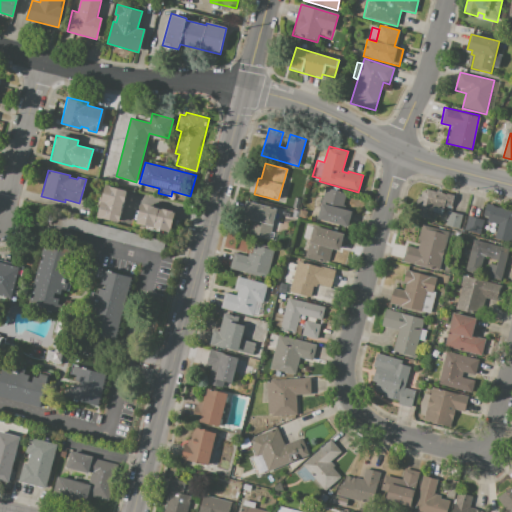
[(104,184),(127,190),(118,222),(96,216),(104,184)]
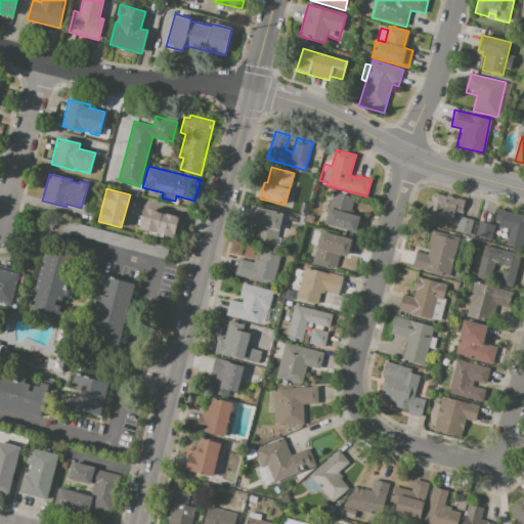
[(423,220),(431,189),(466,200),(462,213),(454,211),(452,220),(442,217),(440,225),(423,220)]
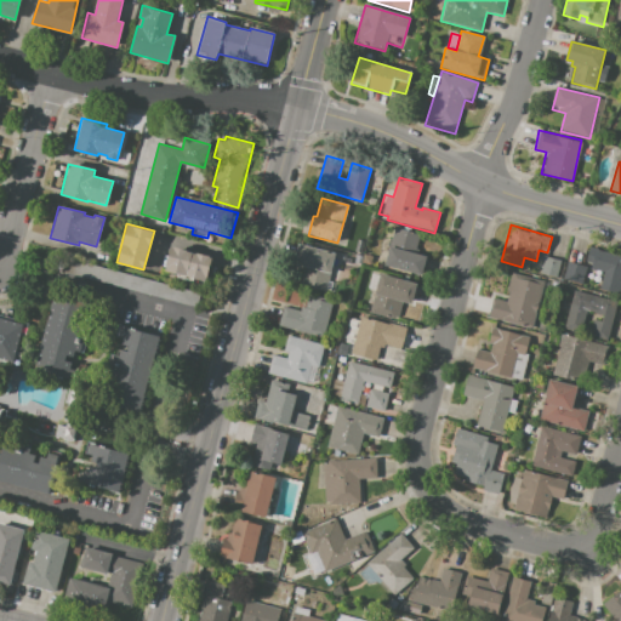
[(394,228),(420,234),(415,250),(427,254),(421,275),(385,266),(394,228)]
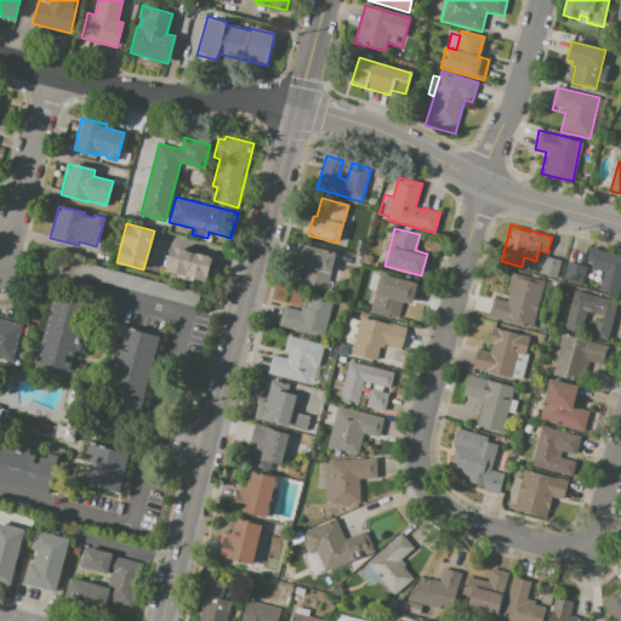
[(298,244),(336,254),(326,292),(301,285),(306,268),(294,265),(298,244)]
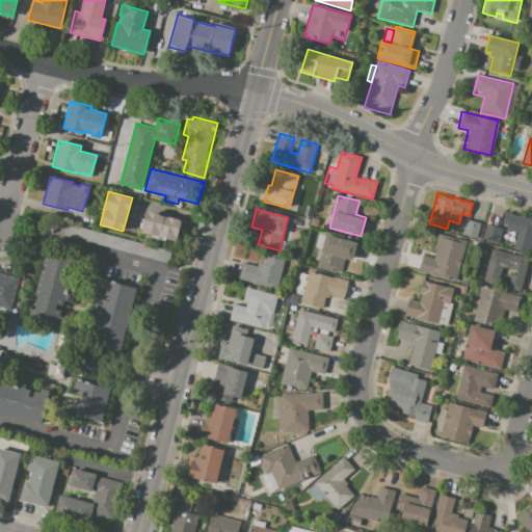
[(141,232),(147,212),(149,212),(149,211),(161,214),(160,215),(167,217),(168,215),(180,218),(179,220),(182,221),(177,241),(166,238),(165,241),(151,237),(151,234),(141,232)]
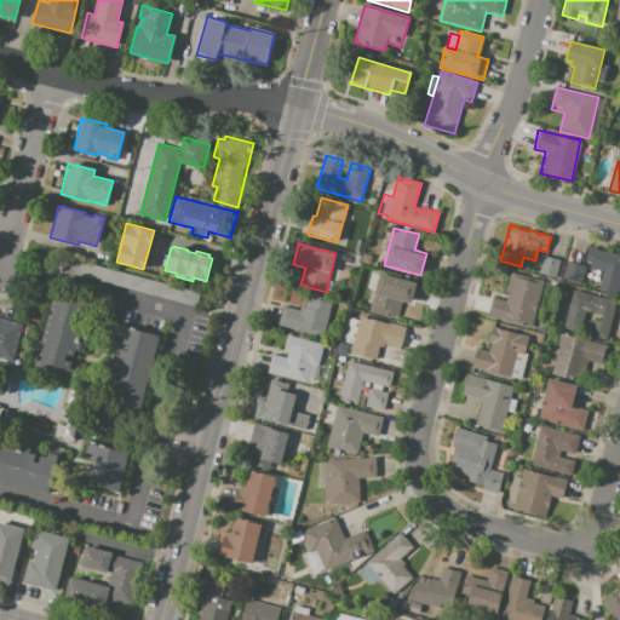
[(589,246),(619,254),(619,286),(618,294),(598,290),(603,271),(590,268),(591,264),(585,263),(589,246)]
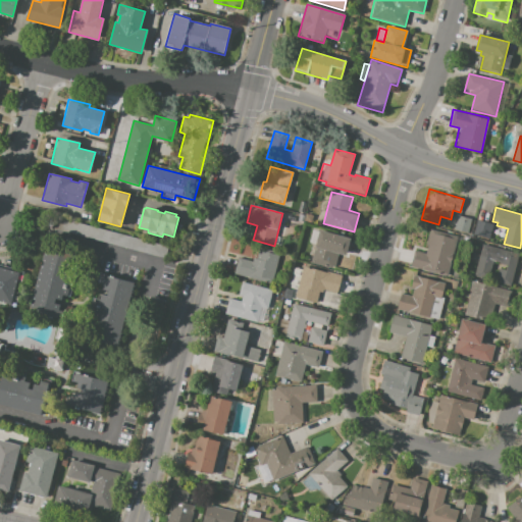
[(316,216),(314,223),(305,221),(307,214),(316,216)]
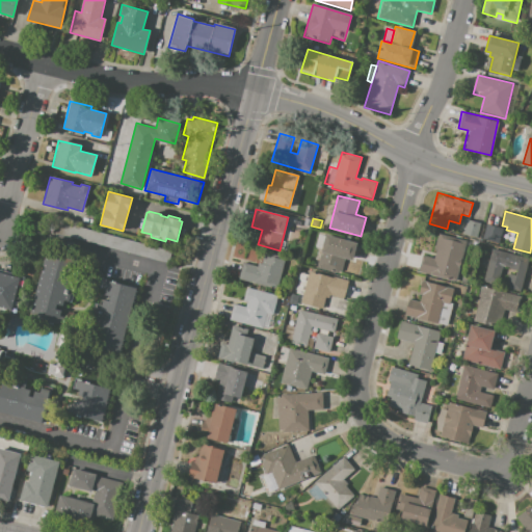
[(462,235),(467,219),(480,222),(476,238),(462,235)]
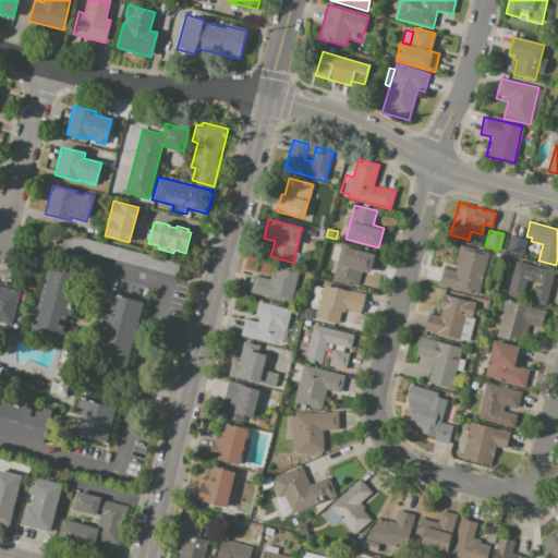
[(177,276),(57,244),(60,232),(180,264),(177,276)]
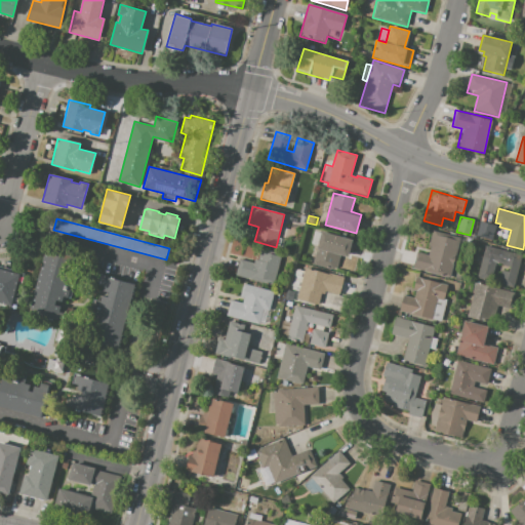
[(477,234),(480,221),(496,226),(492,238),(477,234)]
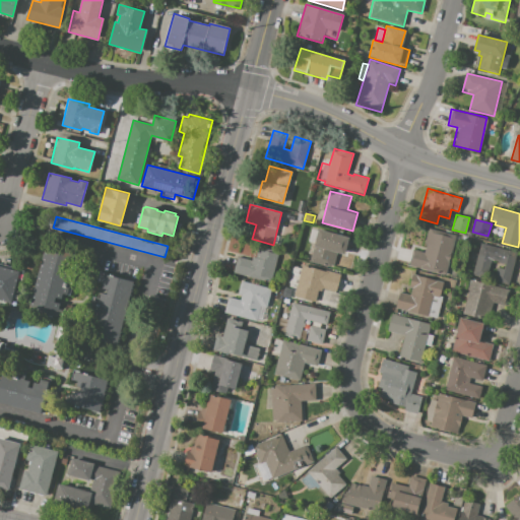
[(446,274),(408,265),(412,250),(425,253),(428,244),(424,244),(428,228),(457,236),(446,274)]
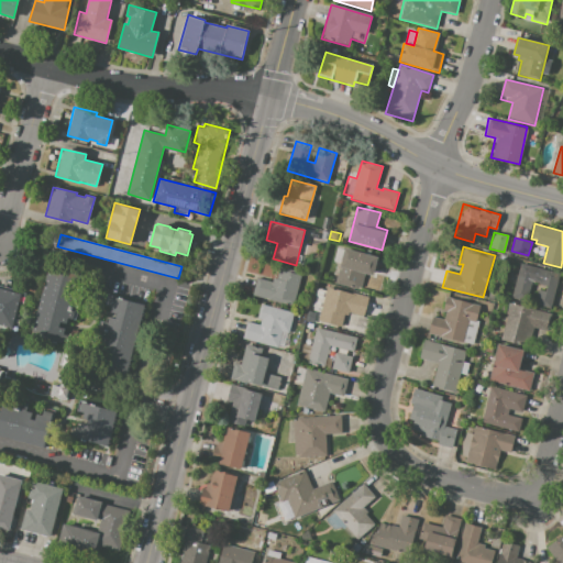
[(377,256),(373,275),(365,273),(361,290),(335,284),(345,249),(377,256)]
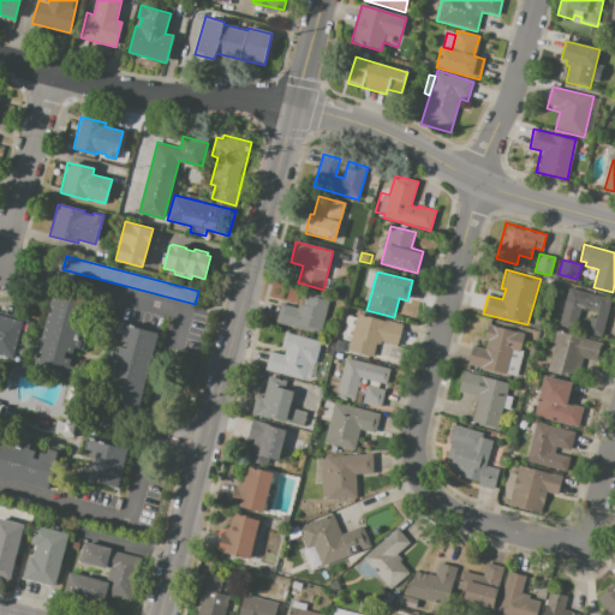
[(613,298),(602,336),(585,333),(591,311),(581,309),(575,330),(559,326),(569,286),(613,298)]
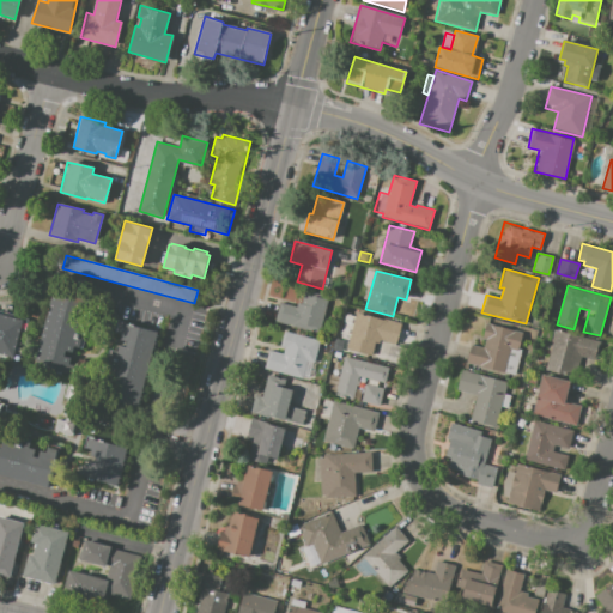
[(34,366),(54,291),(85,299),(77,331),(90,334),(86,350),(73,346),(71,352),(67,352),(66,357),(70,358),(68,364),(73,365),(70,376),(34,366)]
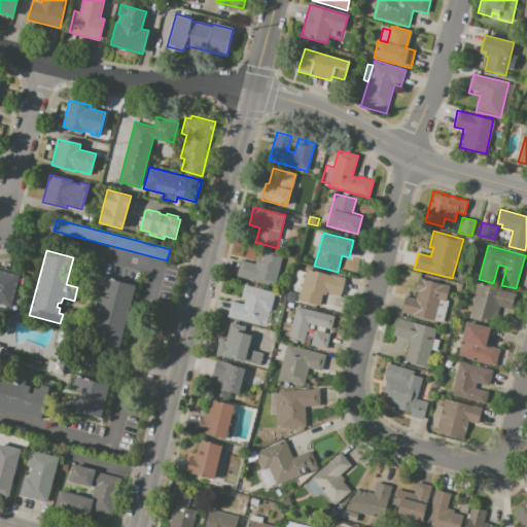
[(282,255),(274,287),(237,277),(241,260),(254,264),(255,260),(258,260),(261,250),(282,255)]
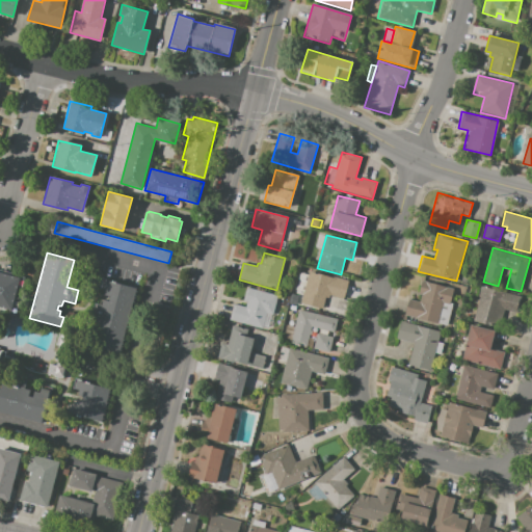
[(310,271),(347,282),(342,298),(329,295),(328,299),(324,298),(322,309),(301,303),(310,271)]
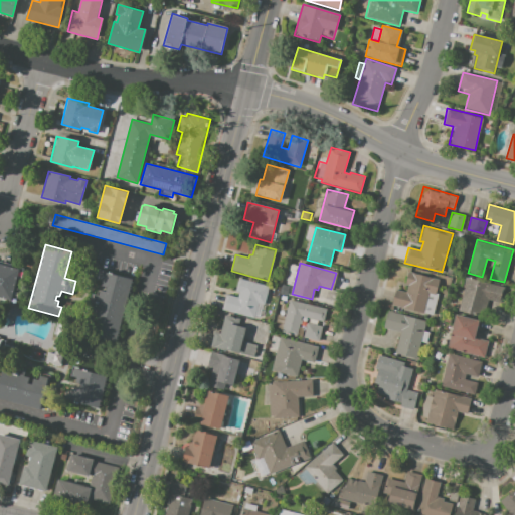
[(291,264),(298,266),(294,283),(286,281),(291,264)]
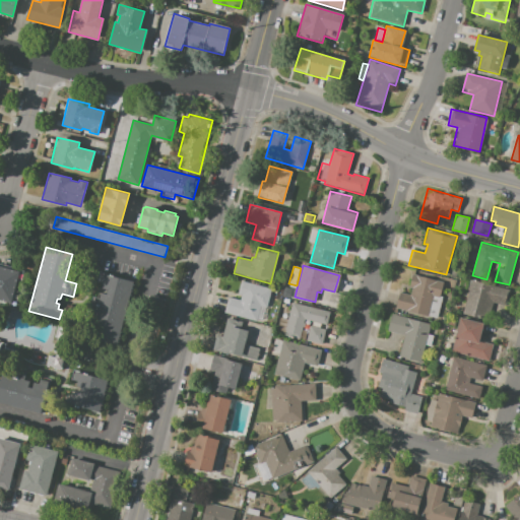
[(0,267),(18,272),(10,304),(0,301),(0,267)]
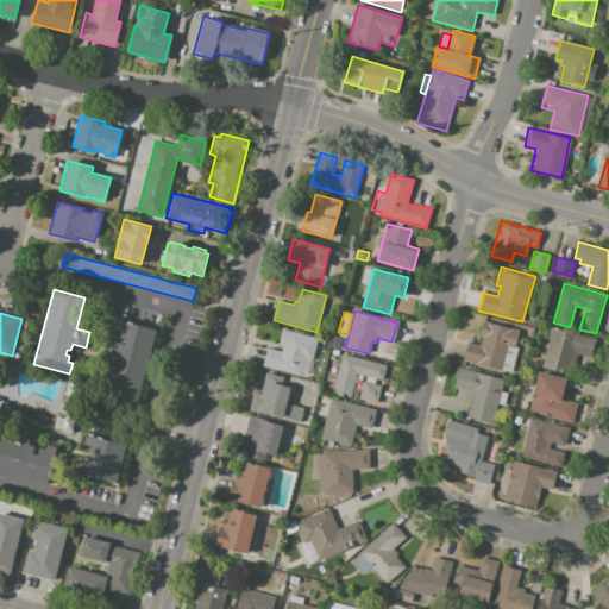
[(137,406),(98,396),(111,349),(115,350),(118,344),(124,345),(125,340),(119,338),(120,332),(114,331),(118,319),(157,330),(137,406)]
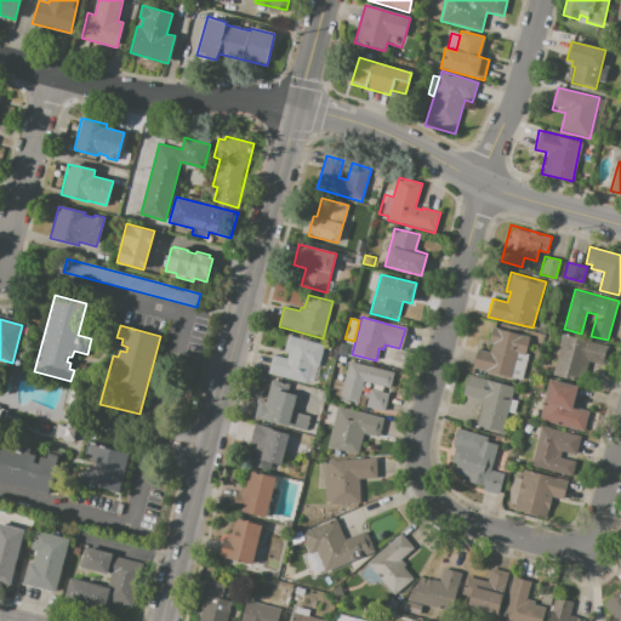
[(493,328),(530,337),(525,353),(529,354),(522,381),(472,368),(478,348),(490,352),(493,343),(489,343),(493,328)]
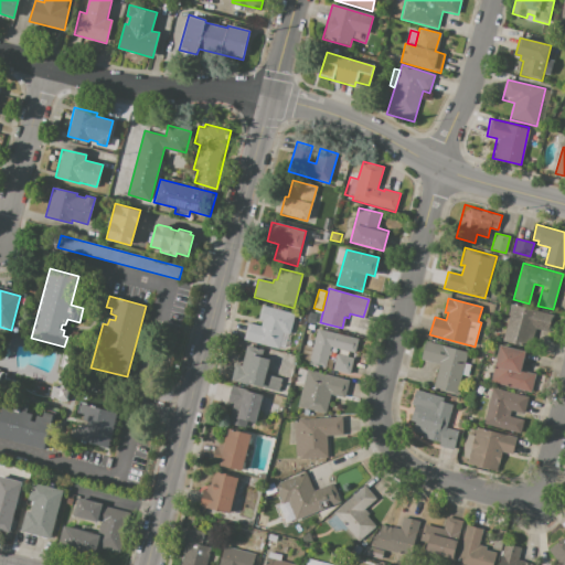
[(502,340),(512,305),(552,316),(547,331),(536,329),(531,349),(502,340)]
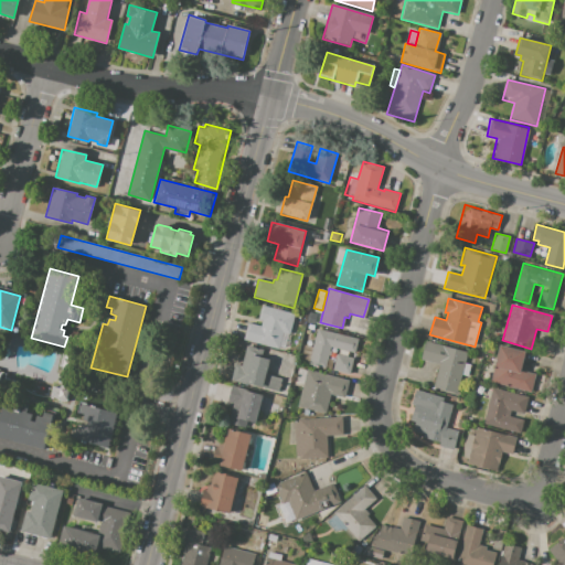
[(263,306),(296,315),(290,334),(285,333),(279,350),(244,340),(248,322),(260,326),(262,320),(258,319),(263,306)]
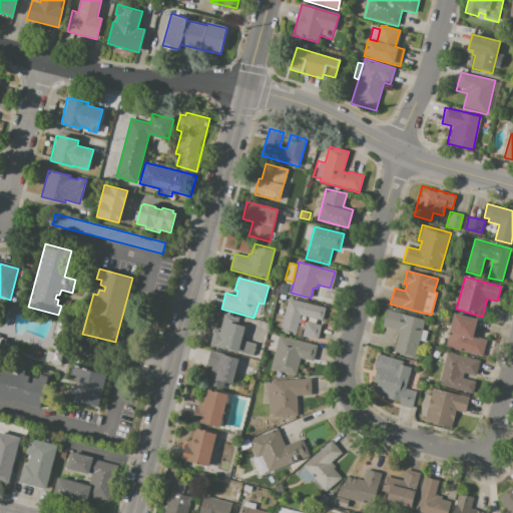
[(287,285),(285,294),(279,292),(281,283),(287,285)]
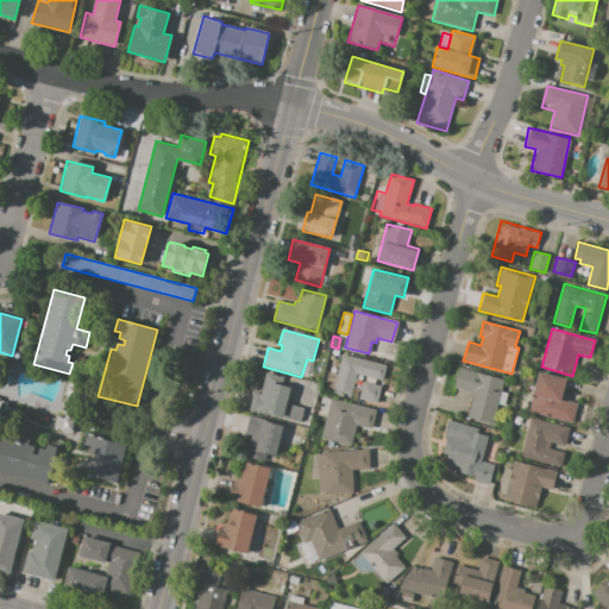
[(333,394),(343,355),(385,366),(382,381),(356,374),(350,397),(333,394)]
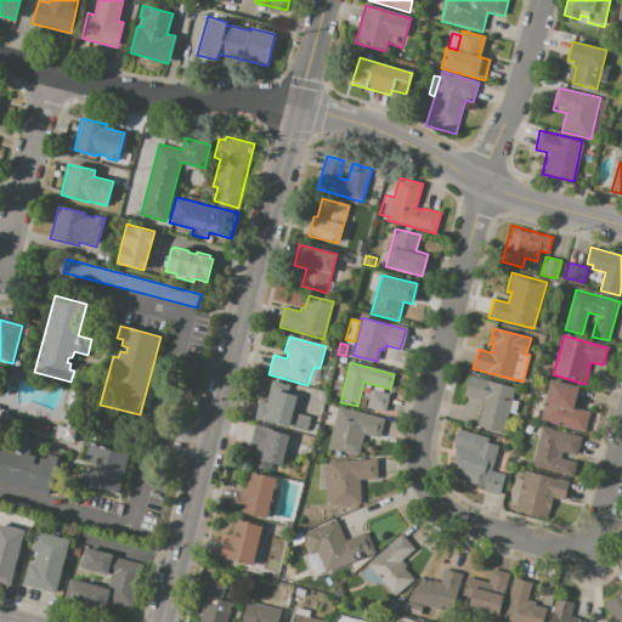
[(515,388),(503,433),(478,427),(484,402),(463,396),(469,375),(515,388)]
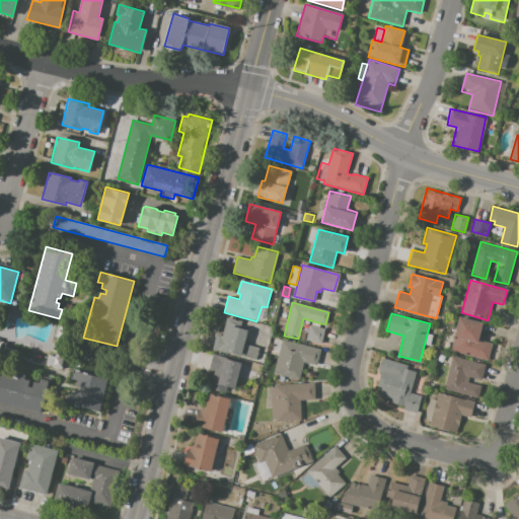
[(447,323),(449,316),(455,318),(453,325),(447,323)]
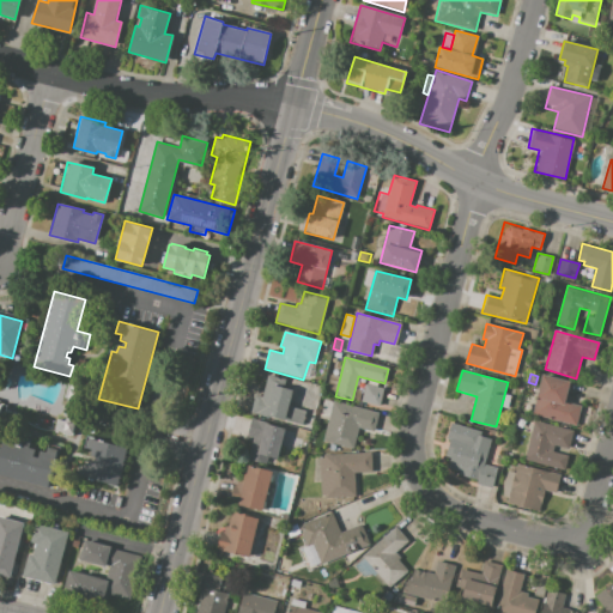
[(570,381),(565,401),(582,406),(577,426),(533,414),(544,374),(570,381)]
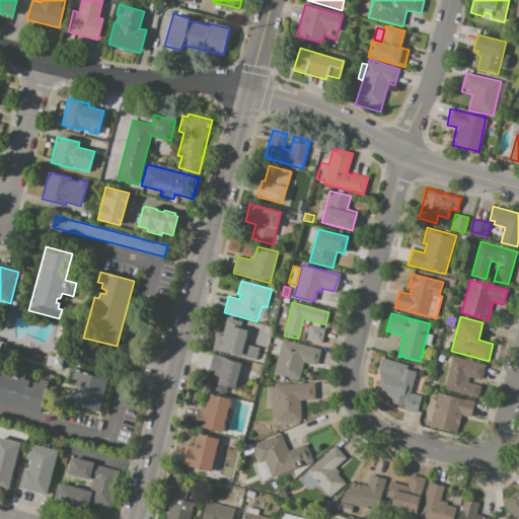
[(247,329),(243,343),(260,348),(255,361),(212,350),(216,335),(221,336),(226,317),(242,321),(240,327),(247,329)]
